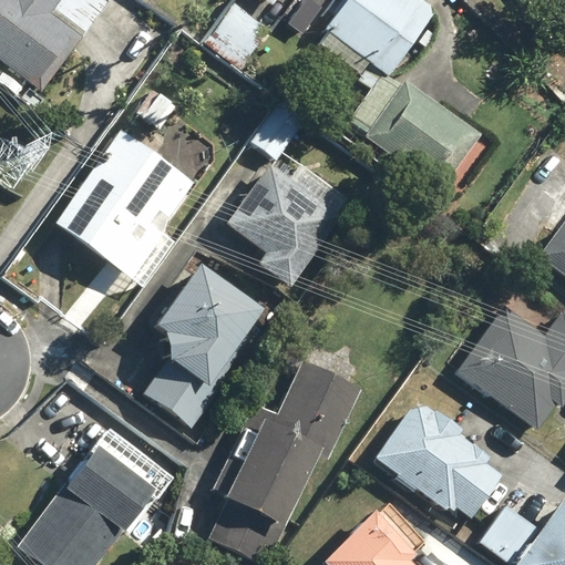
[(0,0),(0,61),(51,94),(110,0),(0,0)]
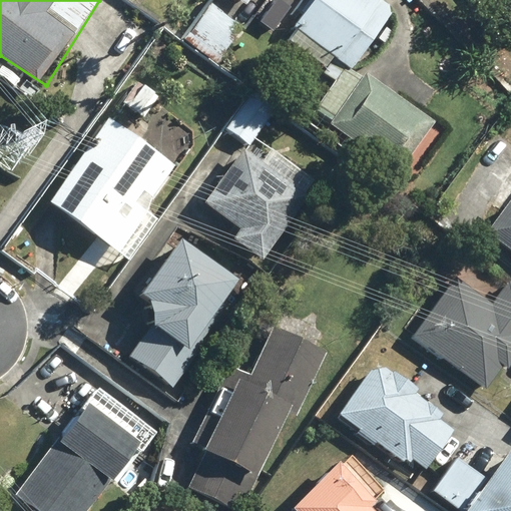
[(246,27),(210,0),(182,36),(218,63),(246,27)]
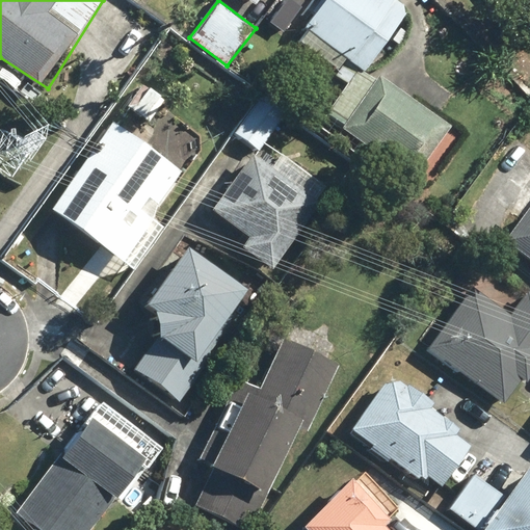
[(336,73),(351,83),(327,123),(430,186),(465,131),(368,70),(407,6),(397,0),(322,0),(297,40),(340,67),(336,73)]
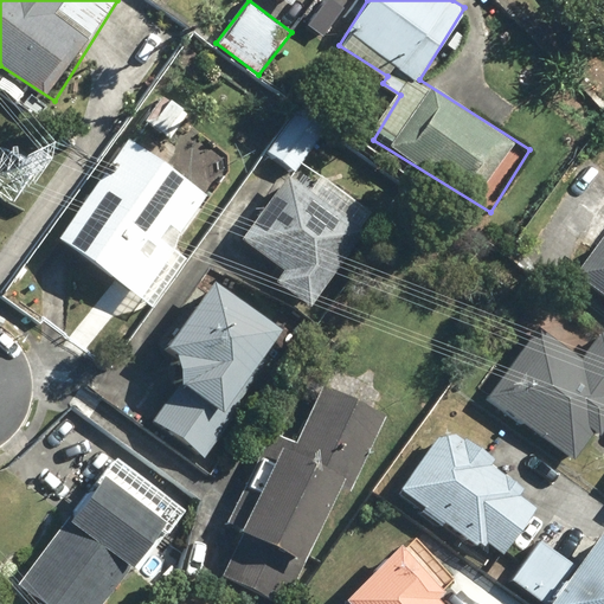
[(188,113),(164,94),(142,123),(167,142),(188,113)]
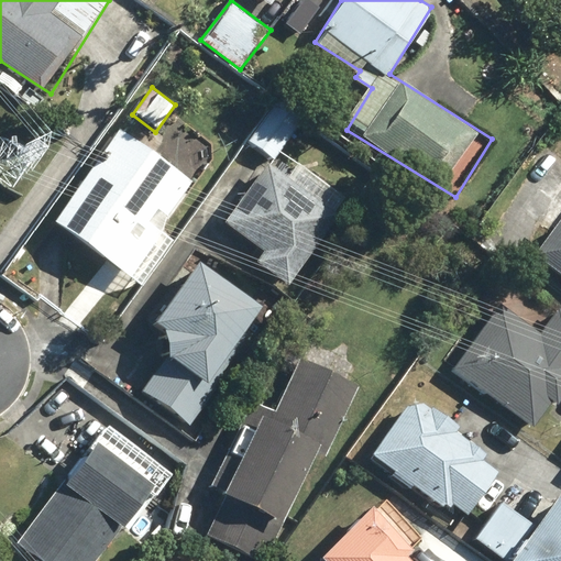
[(305,120),(277,98),(245,140),(273,162),(305,120)]
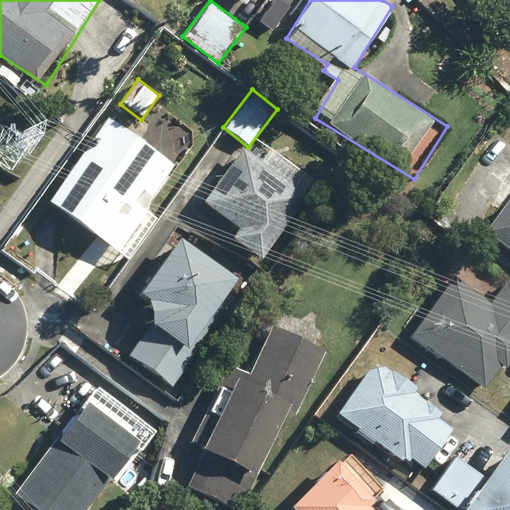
[(175,166),(109,116),(48,199),(119,252),(144,219),(139,215),(175,166)]
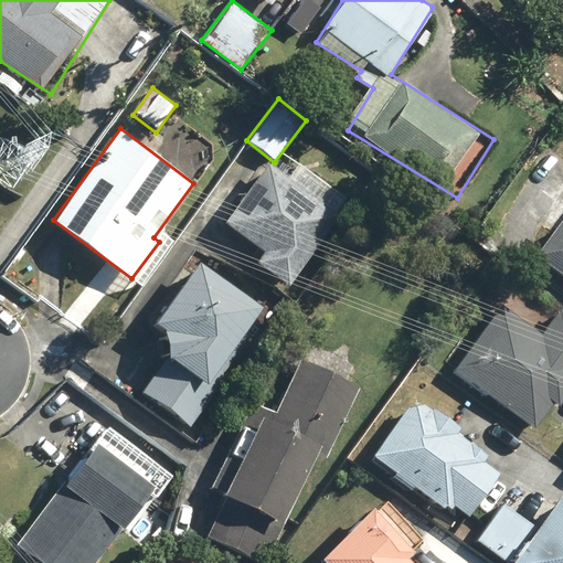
[(268,163),(224,222),(264,252),(253,266),(286,291),(341,220),(268,163)]
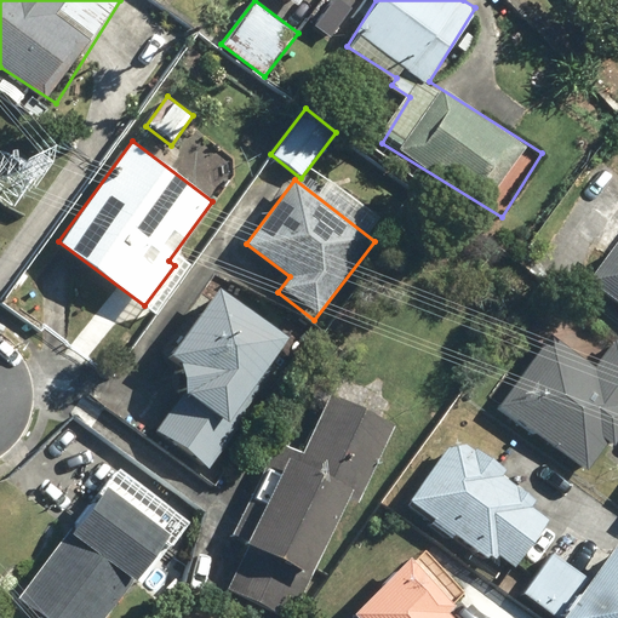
[(584,282),(617,304),(617,240),(614,238),(584,282)]
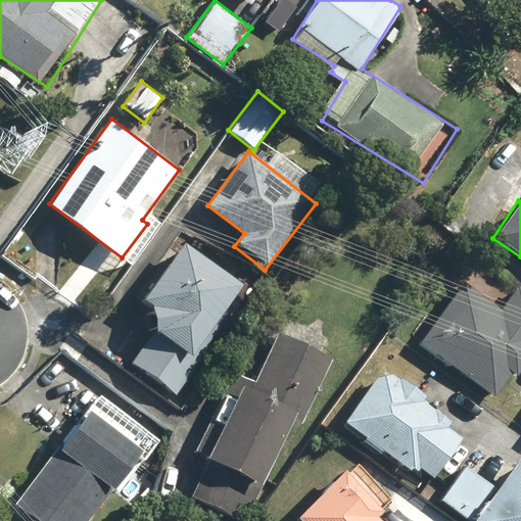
[(153,326),(128,363),(173,394),(232,311),(228,308),(244,284),(184,241),(146,299),(153,326)]
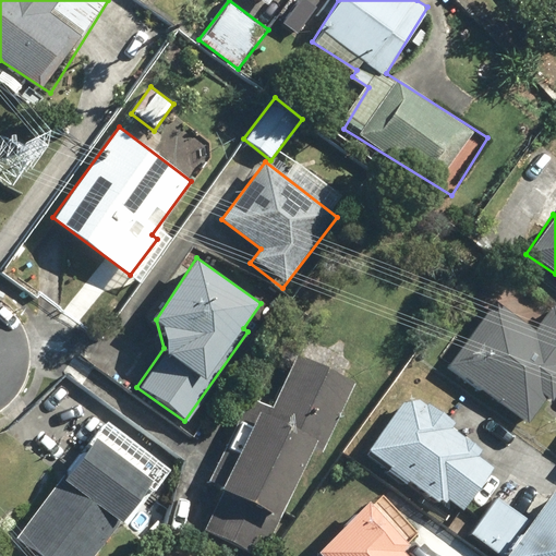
[(534,327),(497,300),(447,366),(527,426),(555,386),(555,305),(553,303),(534,327)]
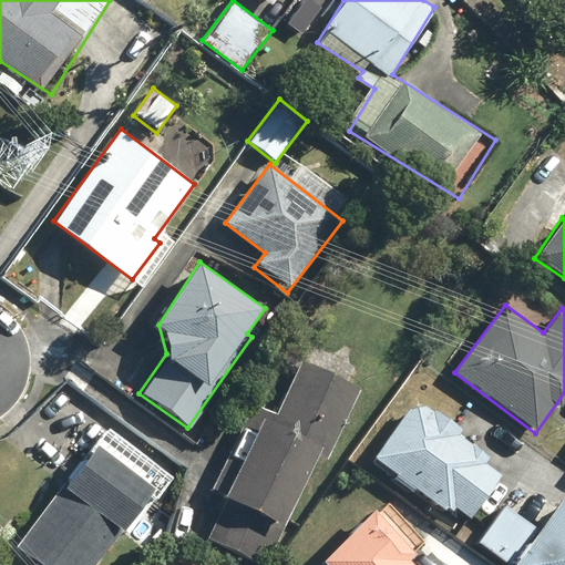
[(362,389),(302,359),(277,411),(256,400),(229,454),(240,461),(203,537),(258,564),(267,564),(321,458),(327,461),(362,389)]
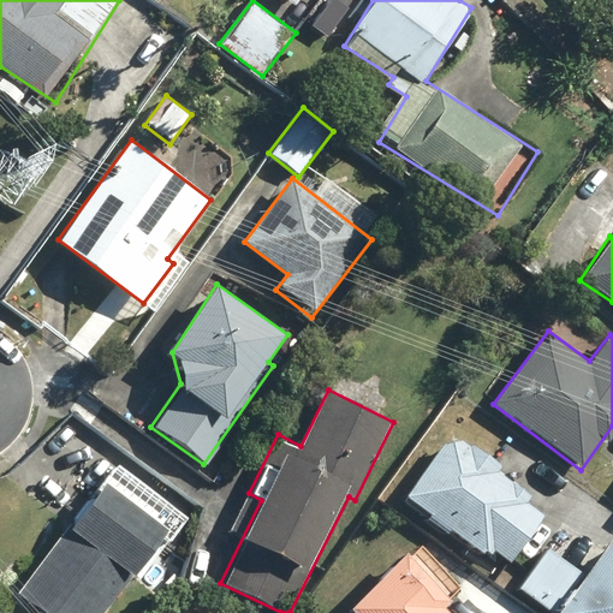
[(530,504),(537,495),(454,432),(406,495),(483,553),(489,545),(511,561),(546,516),(530,504)]
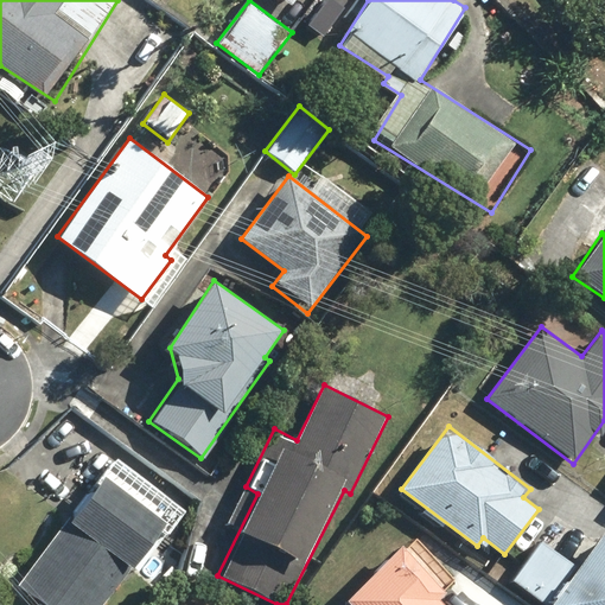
[(115,456),(67,517),(138,573),(186,511),(115,456)]
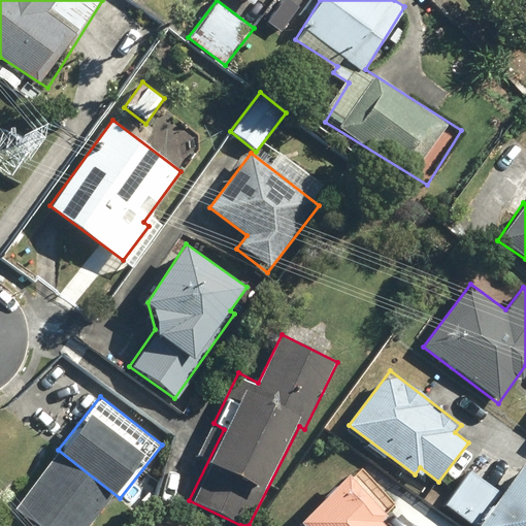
[(57,451),(12,505),(37,525),(89,525),(113,496),(57,451)]
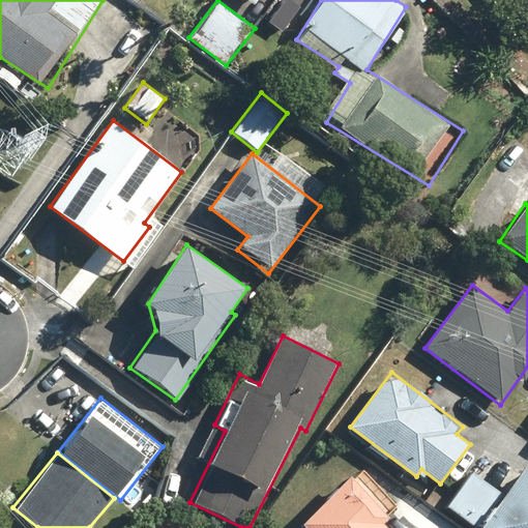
[(527,465),(524,463),(480,527),(527,527),(527,465)]
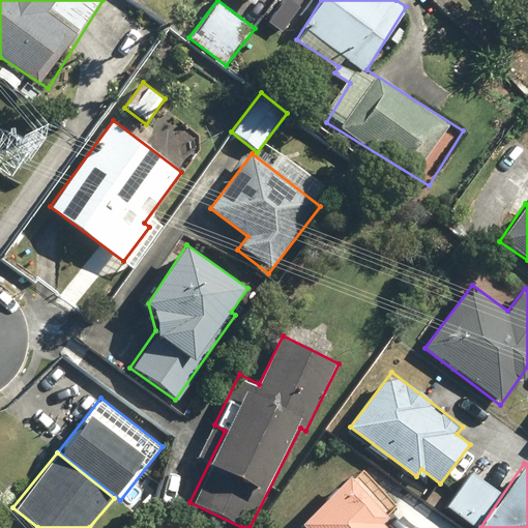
[(392,514),(356,472),(299,522),(303,527),(389,527),(384,522),(392,514)]
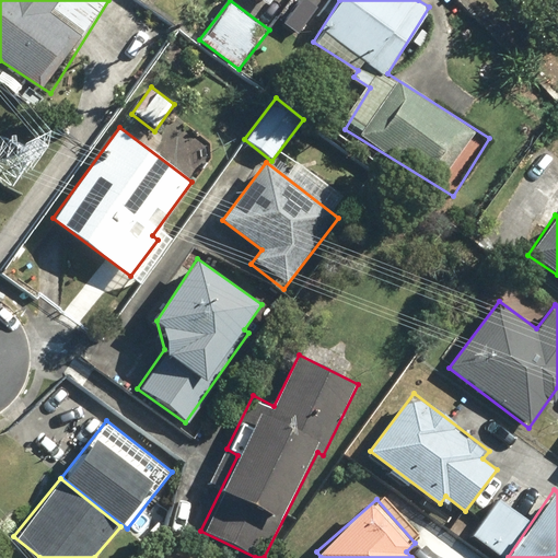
[(530,521),(499,499),(473,535),(503,557),(530,521)]
